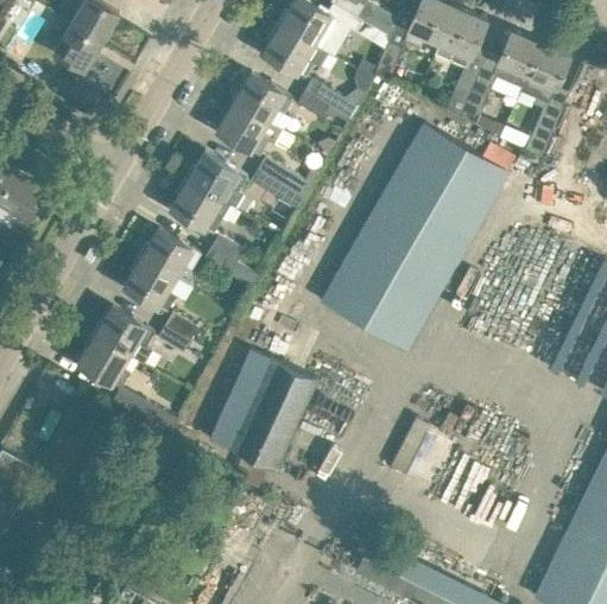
[(0,18),(1,19),(13,0),(0,0),(0,18)]
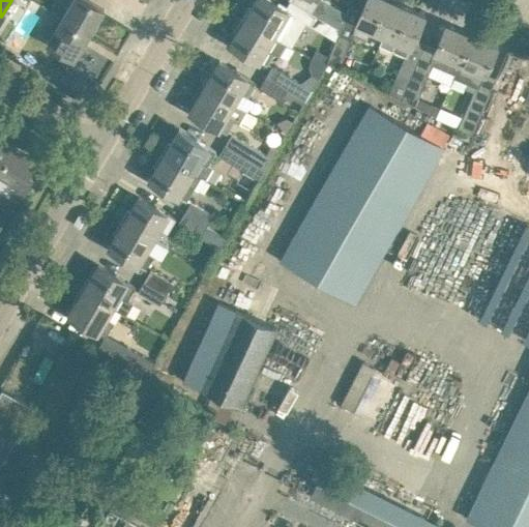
[(83,0),(71,0),(60,20),(88,36),(103,11),(83,0)]
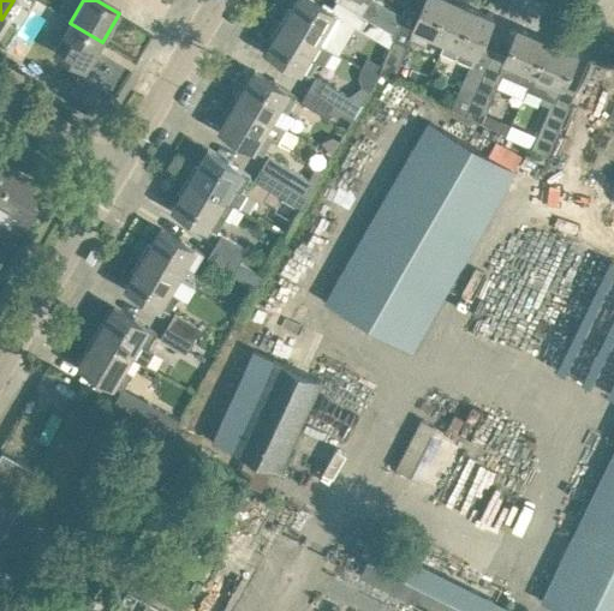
[(331,12),(310,0),(297,0),(284,24),(319,45),(332,52),(335,54),(351,29),(357,33),(365,19),(361,16),(356,13),(337,1),(331,12)]
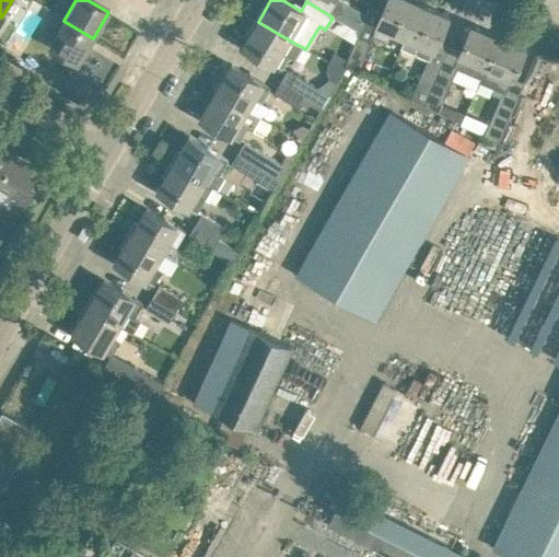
[(328,14),(333,18),(358,32),(365,15),(339,0),(304,0),(304,1),(306,1),(324,12),(328,14)]
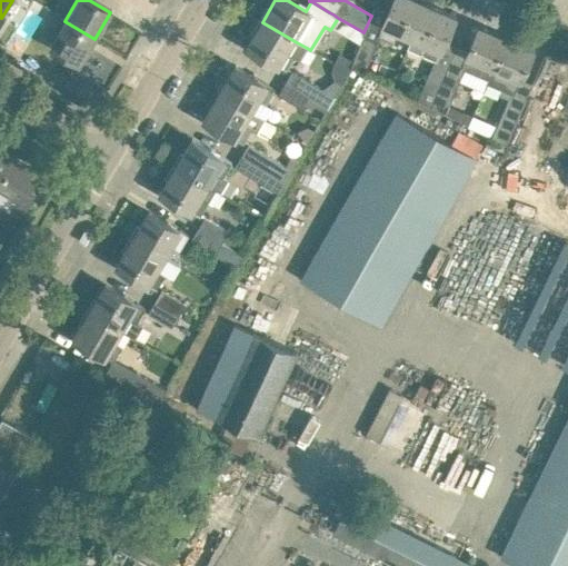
[(411,40),(427,6),(412,0),(392,0),(388,13),(378,38),(395,45),(399,35),(411,40)]
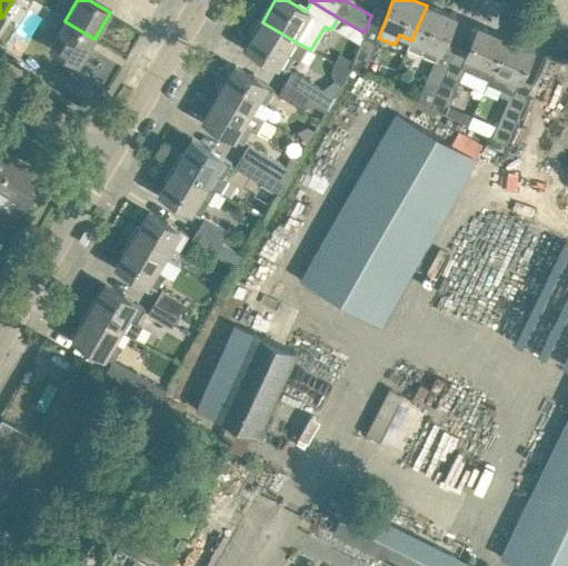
[(436,62),(455,18),(427,6),(411,40),(425,46),(420,56),(436,62)]
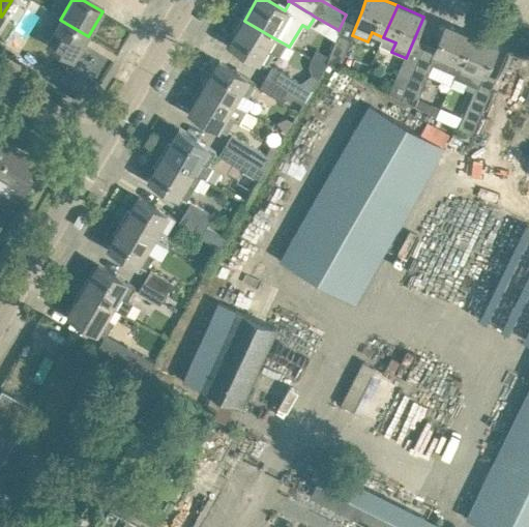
[(74,60),(88,36),(60,20),(46,44),(74,60)]
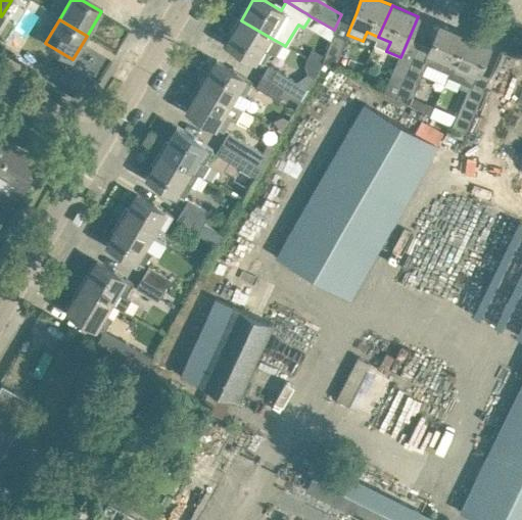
[(271,38),(241,20),(226,45),(264,66),(272,53),(275,55),(282,44),(271,38)]
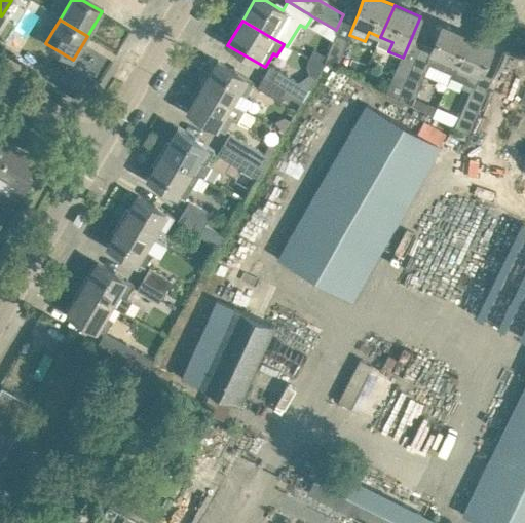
[(447,79),(449,80),(467,37),(442,26),(424,65),(449,75),(447,79)]
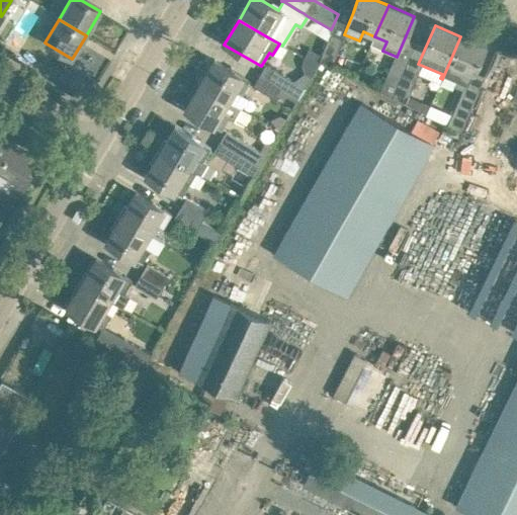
[(329,67),(342,38),(331,33),(320,62),(329,67)]
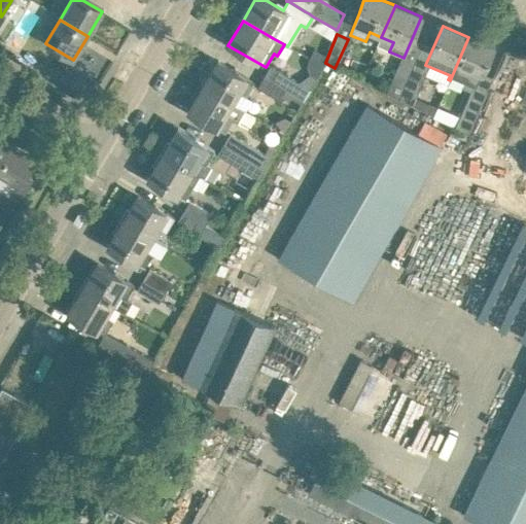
[(468,37),(450,80),(463,85),(461,91),(469,94),(454,130),(467,136),(484,99),(474,94),(493,48),(468,37)]
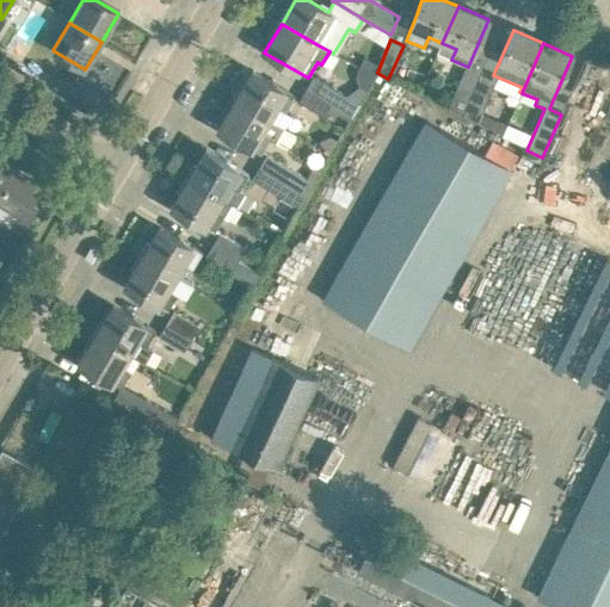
[(253,73),(235,101),(270,122),(277,110),(285,115),(296,99),(253,73)]
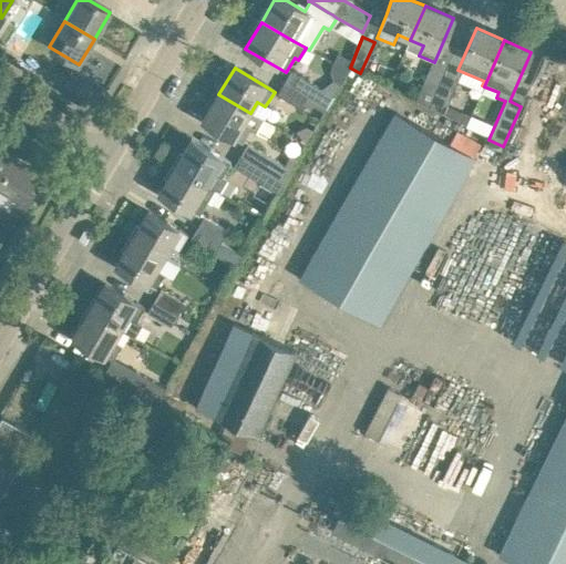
[(429,109),(442,78),(428,71),(414,101),(429,109)]
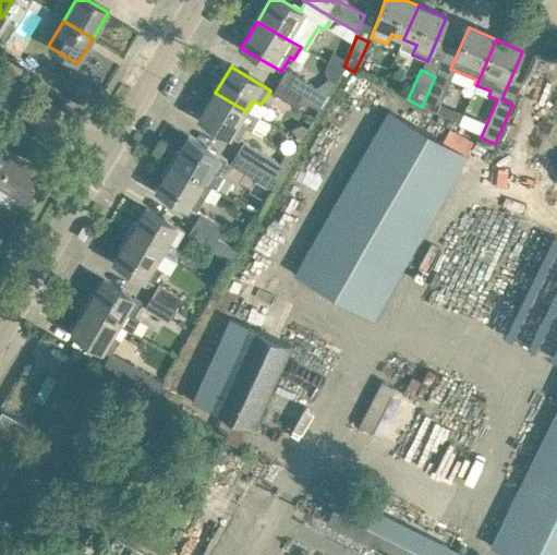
[(327,96),(310,86),(286,72),(279,83),(303,97),(321,108),(327,96)]
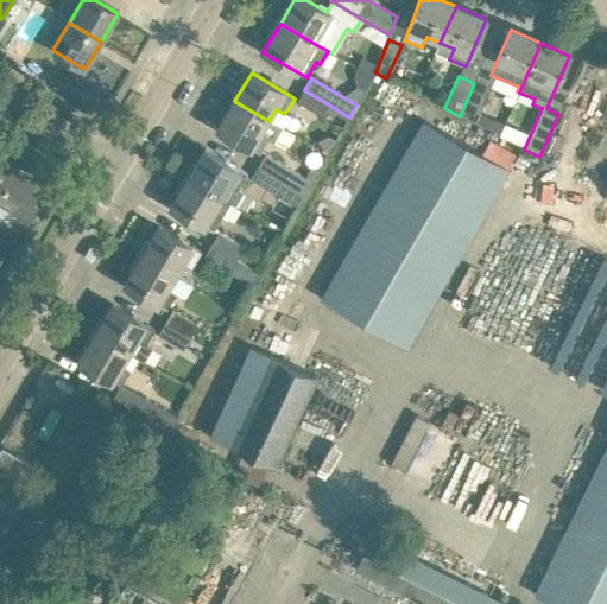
[(494,121),(481,114),(493,84),(476,78),(474,83),(460,116),(488,132),(494,121)]
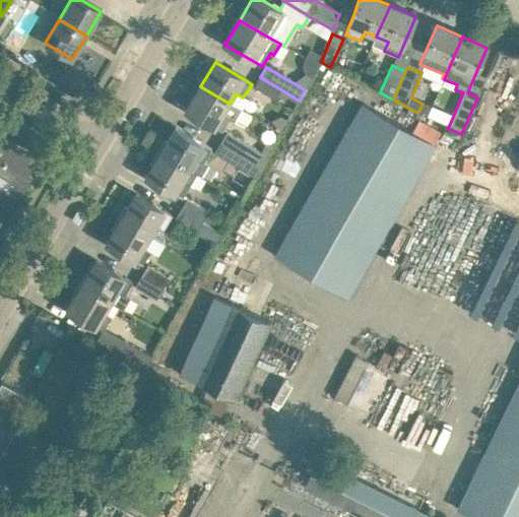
[(276,102),(282,90),(260,77),(254,88),(276,102)]
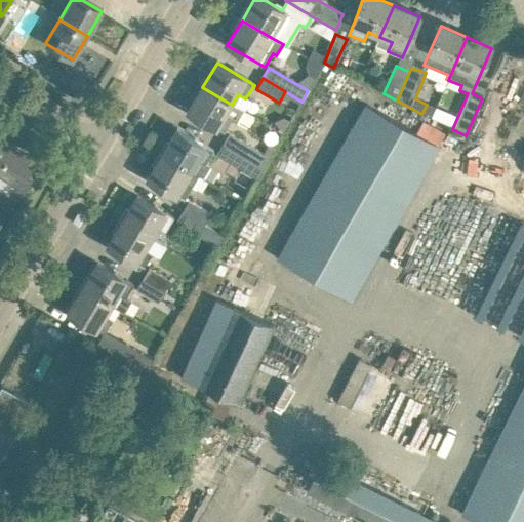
[(232,105),(202,87),(187,112),(224,134),(233,121),(236,122),(242,111),(232,105)]
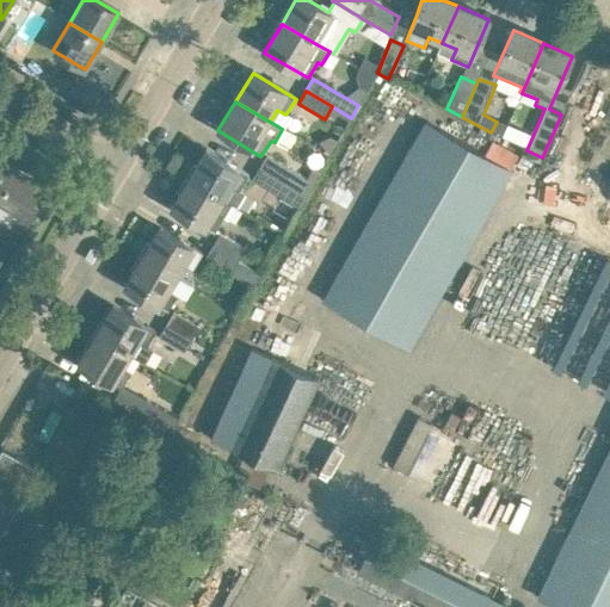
[(511,173),(444,135),(424,123),(320,303),(407,353),(511,173)]
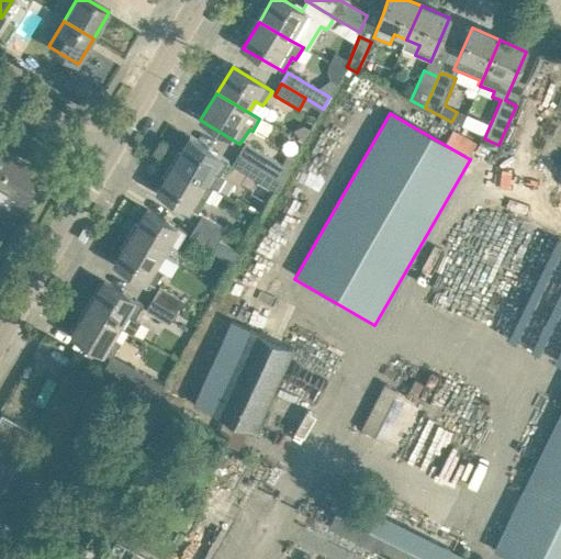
[(174,166),(213,189),(216,191),(223,179),(220,177),(228,163),(189,140),(174,166)]
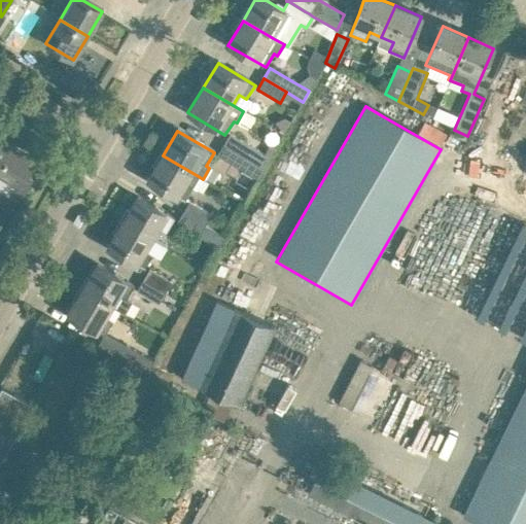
[(231,135),(223,145),(264,170),(270,160),(231,135)]
